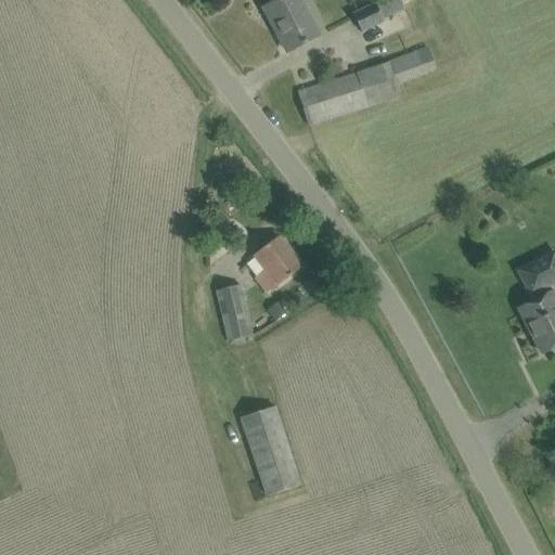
[(287,53),(307,42),(318,37),(298,0),(280,0),(263,9),(265,10),(268,9),(281,35),(279,36),(287,53)]
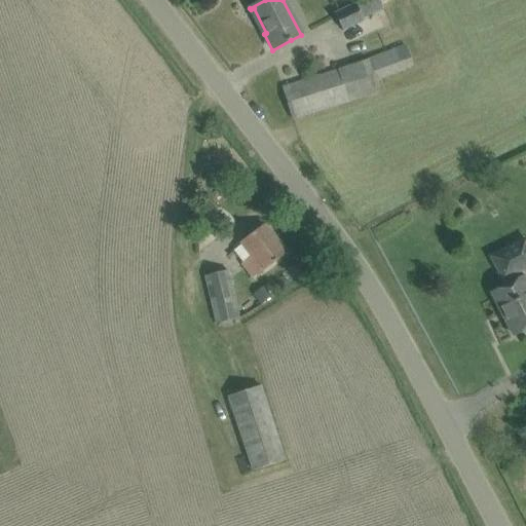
[(342,31),(364,21),(362,19),(375,11),(371,1),(357,8),(354,4),(334,14),(342,31)]
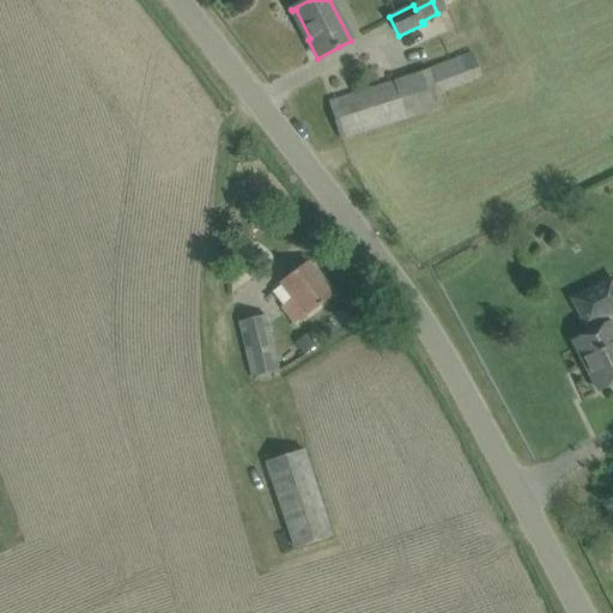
[(341,139),(364,132),(441,107),(436,92),(481,77),(473,54),(428,70),(428,71),(329,103),(341,139)]
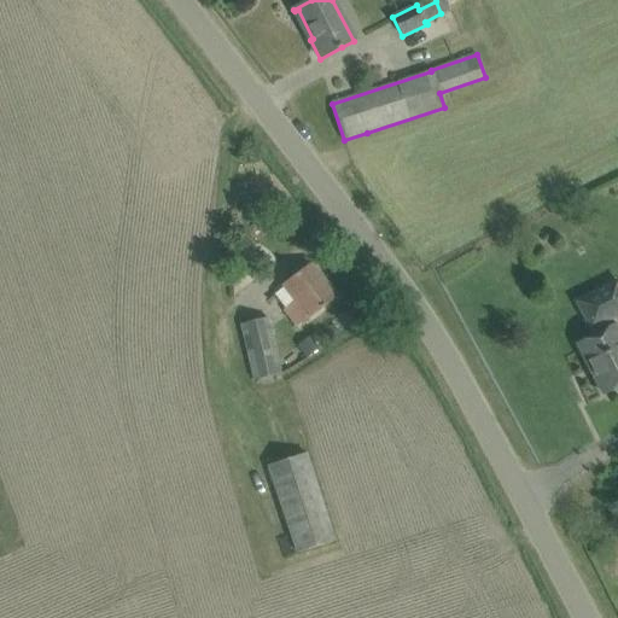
[(308,320),(319,312),(338,297),(312,263),(283,285),(284,287),(275,296),(285,309),(284,310),(297,327),(308,319),(308,320)]
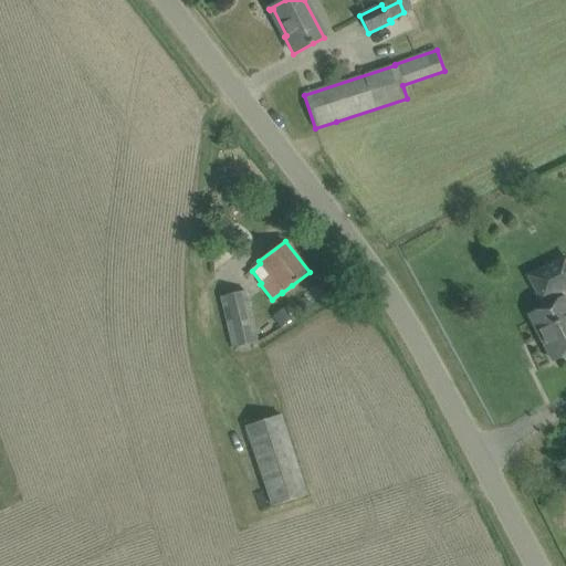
[(565,302),(561,292),(565,289),(565,258),(527,276),(543,308),(530,315),(553,362),(565,354),(565,302)]
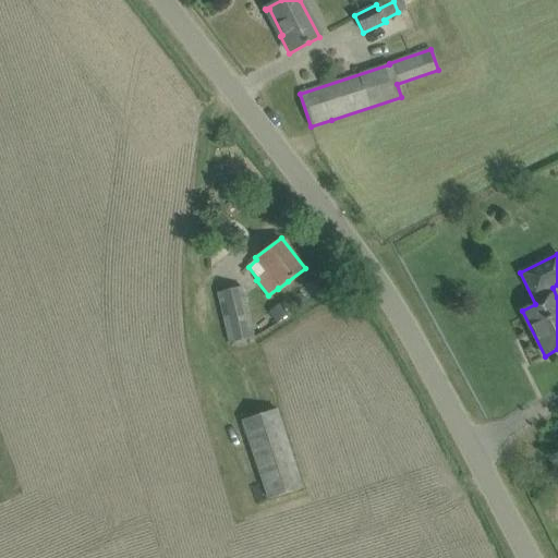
[(218,293),(230,343),(253,338),(241,288),(218,293)]
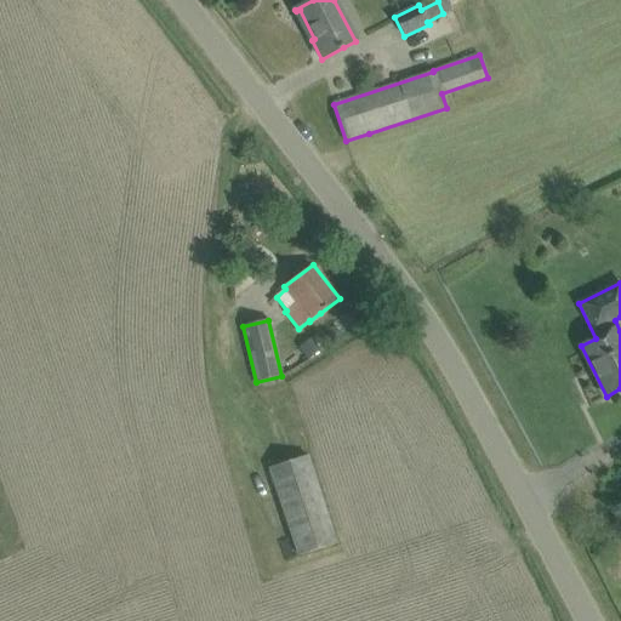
[(311,337),(297,346),(307,360),(320,351),(311,337)]
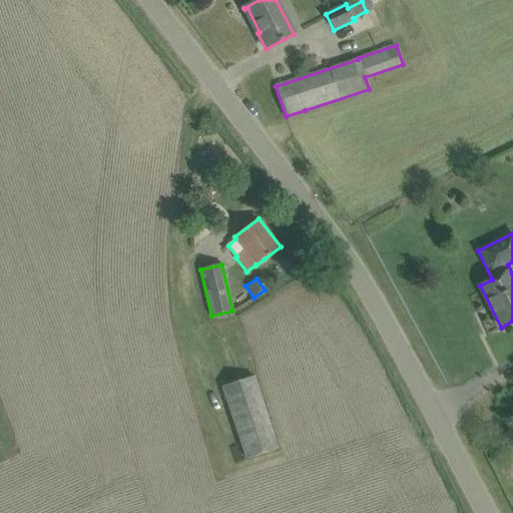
[(253,377),(223,387),(247,460),(276,450),(278,449),(253,377)]
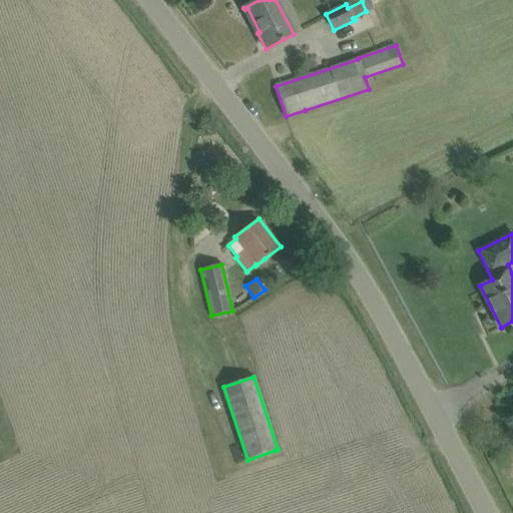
All buildings are outlined.
